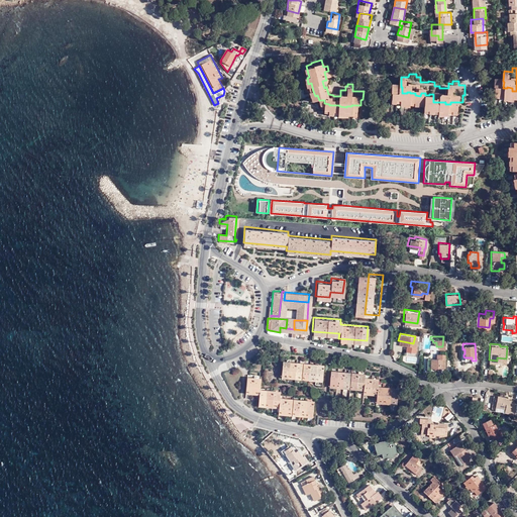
[(443,350),(437,350),(437,355),(434,355),(430,355),(429,366),(442,367),(443,350)]
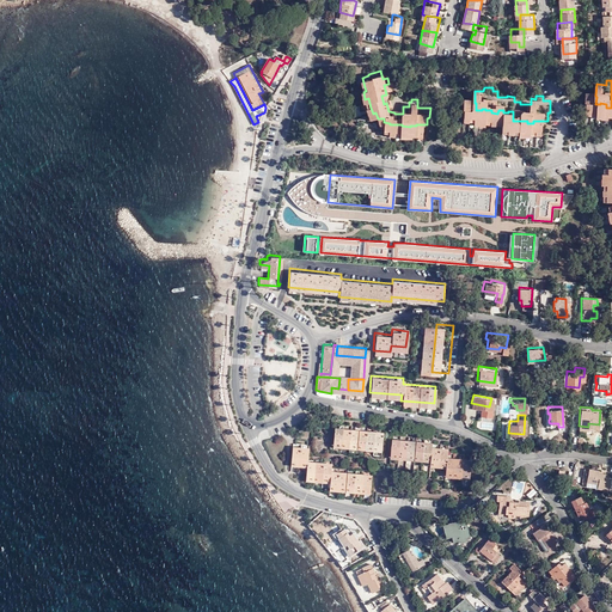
[(524,438),(524,434),(508,433),(509,421),(506,421),(506,435),(524,438)]
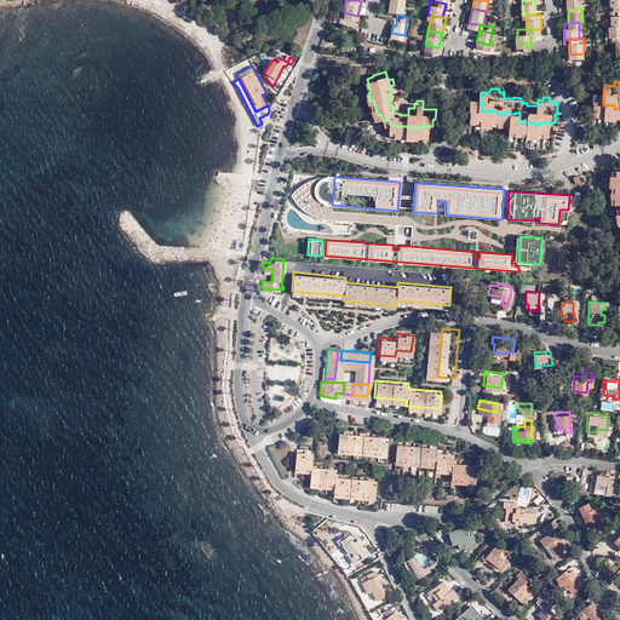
[(336,448),(394,453),(395,436),(338,430),(336,448)]
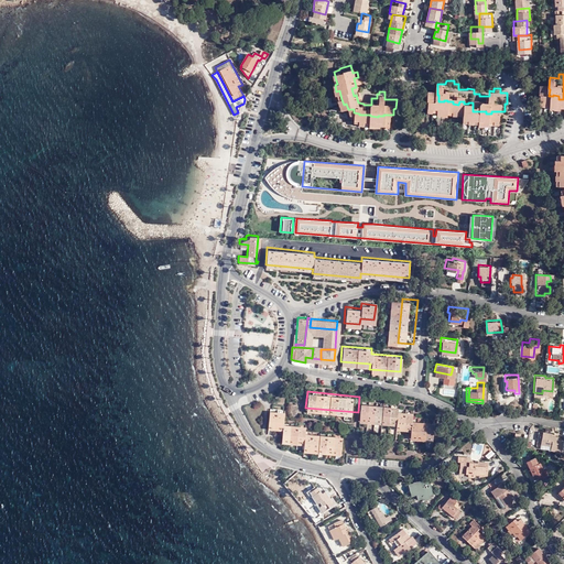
[(367,418),(403,420),(403,425),(419,426),(418,434),(440,436),(442,421),(420,419),(420,411),(404,409),(404,405),(367,402),(367,418)]
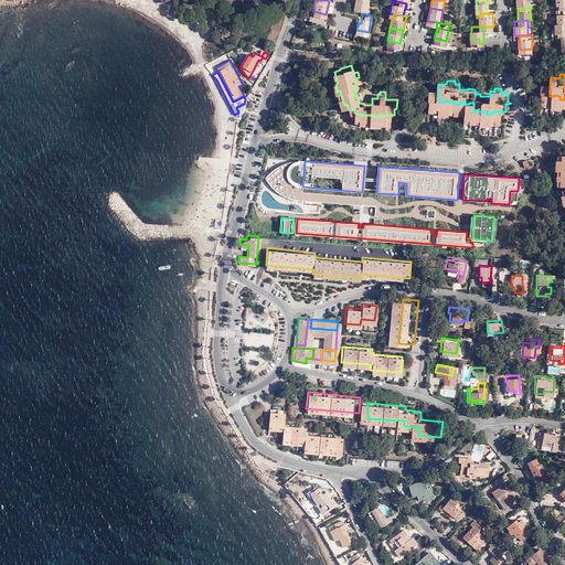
[(305,448),(340,450),(342,435),(305,432),(306,426),(281,424),(281,412),(266,411),(265,427),(280,428),(280,440),(305,443),(305,448)]
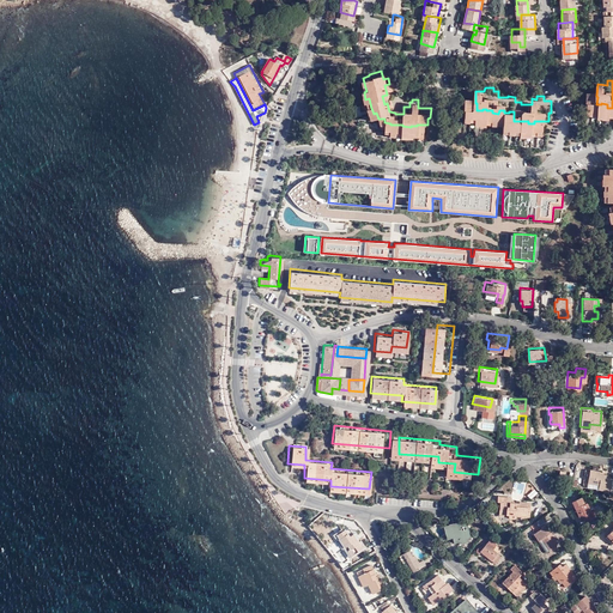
[(589,485),(598,486),(599,481),(587,480),(589,467),(584,467),(582,479),(589,485)]
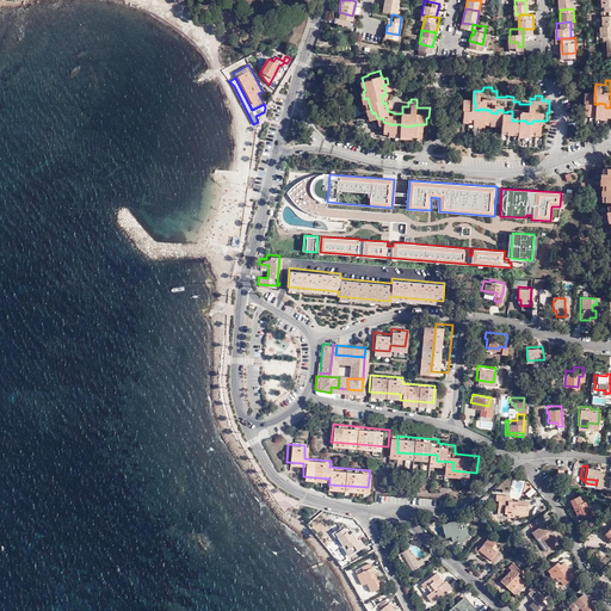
[(597,480),(596,485),(608,487),(609,475),(604,474),(603,471),(597,470),(597,468),(587,466),(585,479),(597,480)]
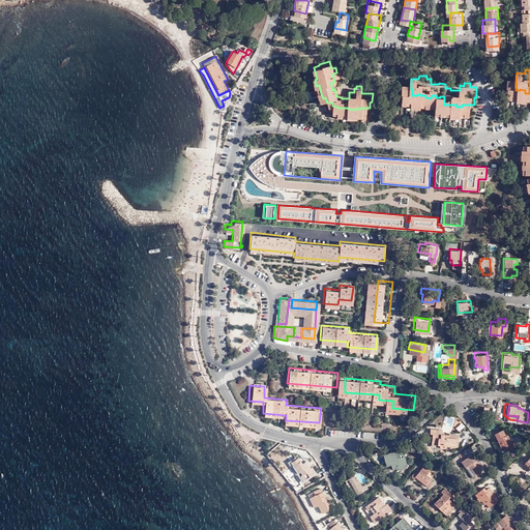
[(443,421),(442,429),(452,430),(453,417),(447,416),(446,421),(443,421)]
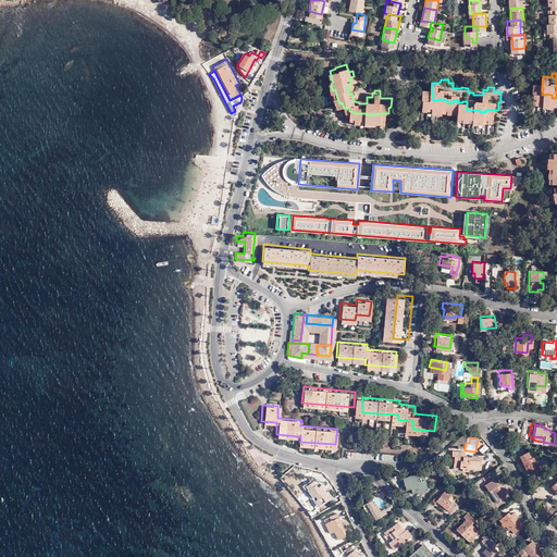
[(461,468),(467,469),(467,466),(481,466),(481,454),(470,454),(470,457),(468,456),(468,455),(463,454),(463,450),(450,449),(450,454),(453,454),(453,466),(459,467),(459,465),(461,465),(461,468)]
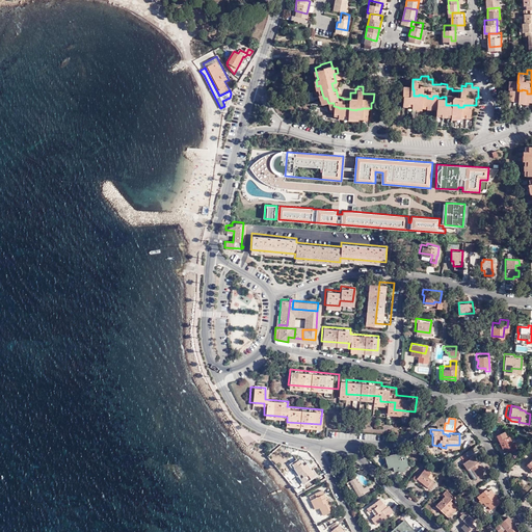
[(504,436),(500,429),(493,433),(503,451),(509,447),(510,449),(516,446),(513,441),(510,442),(506,434),(504,436)]
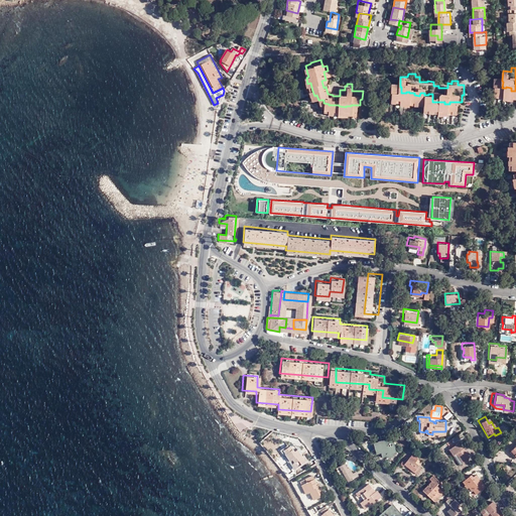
[(457,432),(452,436),(446,439),(450,446),(448,448),(452,454),(457,450),(463,460),(469,455),(458,438),(460,436),(457,432)]
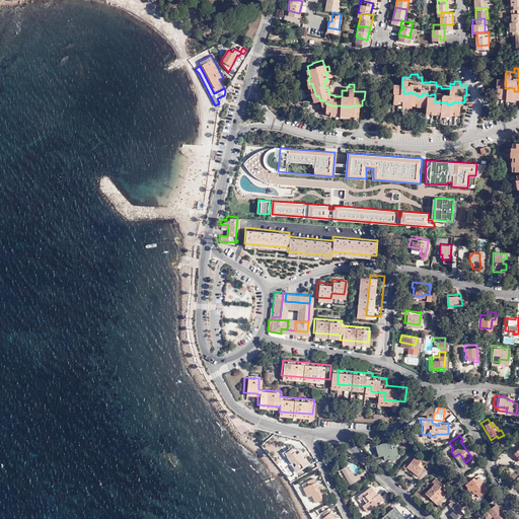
[(383,455),(385,460),(389,459),(389,460),(397,458),(396,457),(399,456),(395,440),(376,446),(379,457),(383,455)]
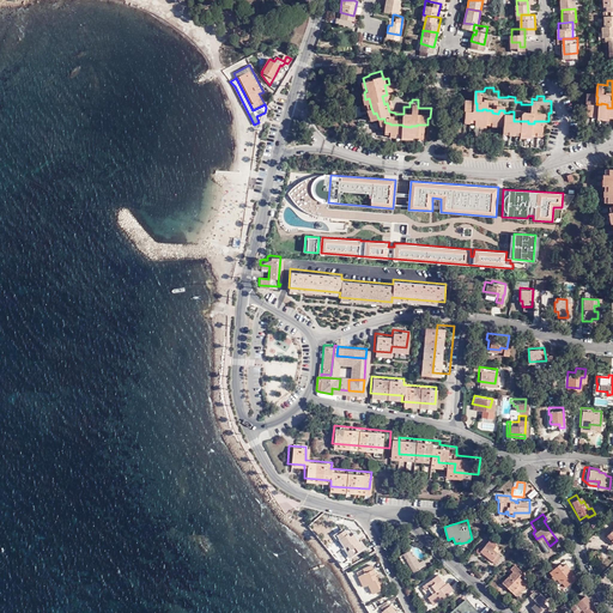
[(344,533),(338,538),(350,554),(363,545),(349,525),(341,529),(341,530),(344,533)]
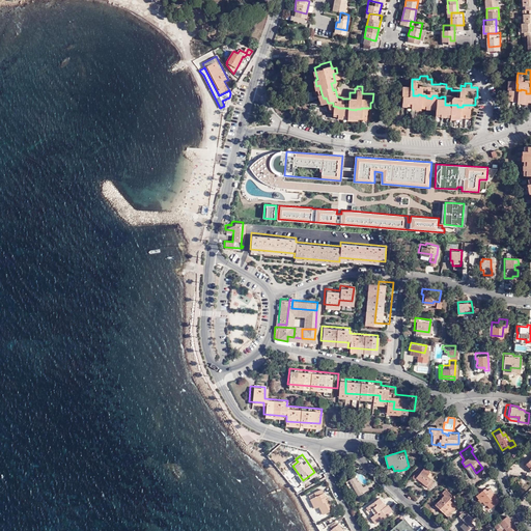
[(413,476),(426,485),(431,478),(424,473),(426,469),(420,466),(413,476)]
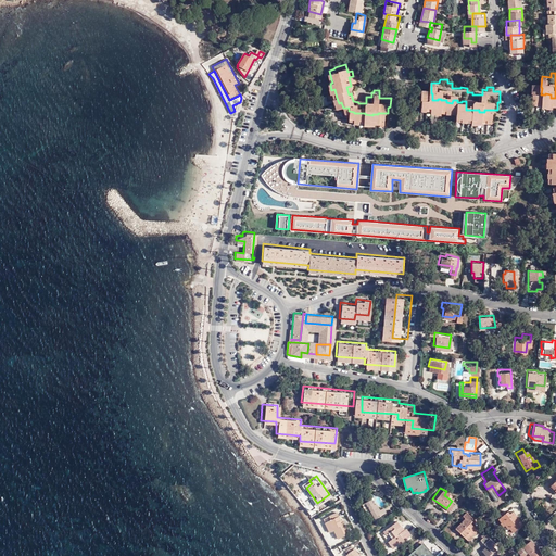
[(375,519),(387,513),(383,508),(380,510),(376,504),(375,505),(371,500),(366,503),(375,519)]
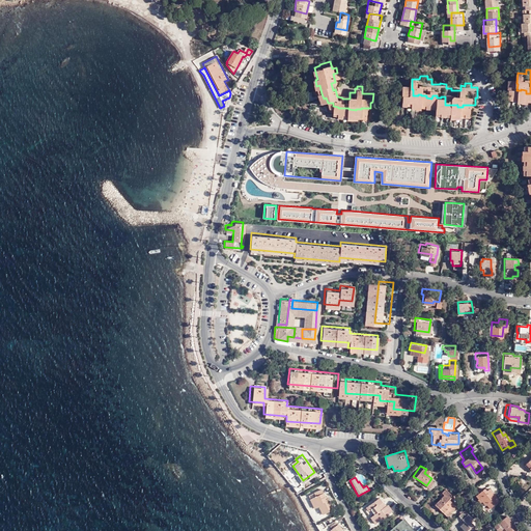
[(481,490),(479,487),(473,493),(476,496),(477,495),(487,507),(498,499),(486,485),(481,490)]
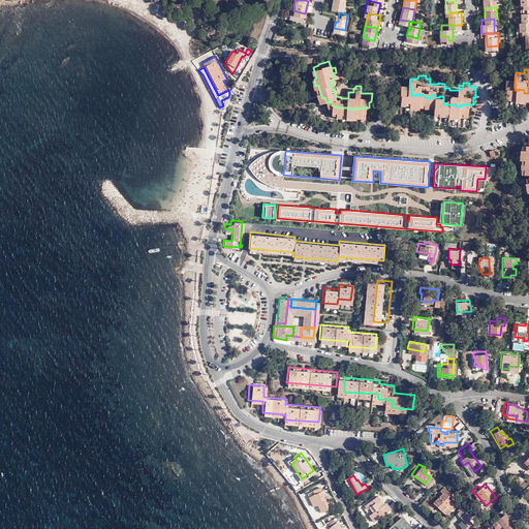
[(441,491),(432,500),(444,512),(455,503),(446,496),(449,492),(442,485),(439,489),(441,491)]
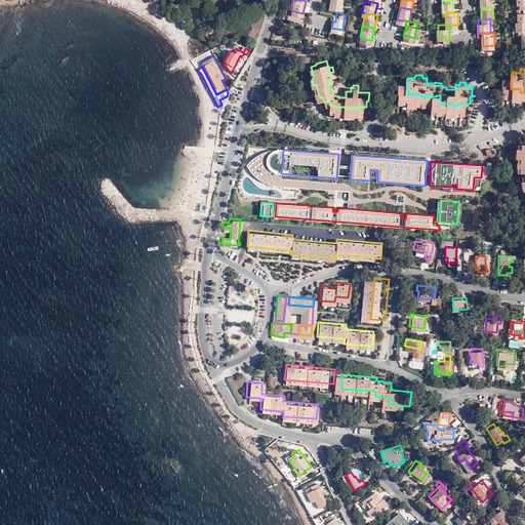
[(307,493),(312,502),(316,500),(319,509),(326,506),(325,503),(329,501),(326,497),(324,493),(322,494),(321,491),(322,491),(318,484),(311,487),(313,490),(307,493)]
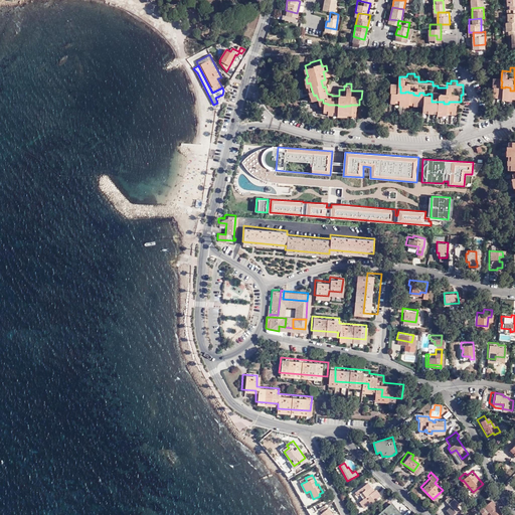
[(364,508),(381,496),(376,490),(375,491),(374,491),(372,488),(368,483),(355,492),(358,496),(360,494),(363,492),(366,497),(363,499),(360,502),(364,508)]
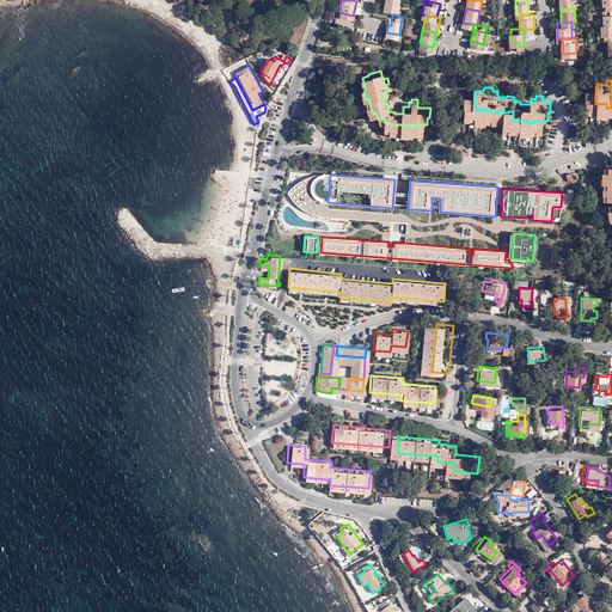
[(545,597),(534,586),(528,592),(536,599),(530,605),(537,611),(545,611),(551,607),(543,599),(545,597)]
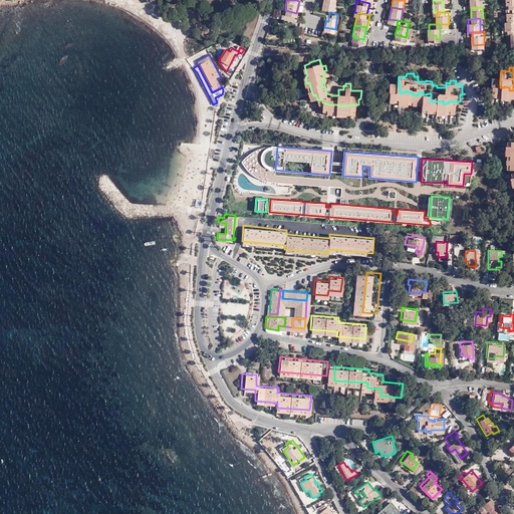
[(477,508),(481,513),(484,511),(487,509),(490,513),(491,513),(493,513),(498,513),(501,512),(490,498),(477,508)]
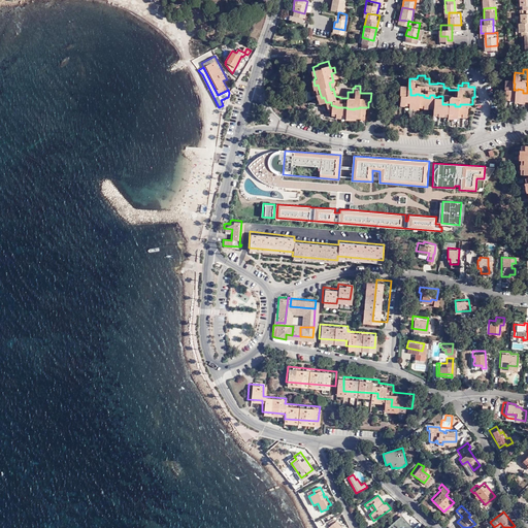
[(409,527),(411,527),(401,517),(388,527),(409,527)]
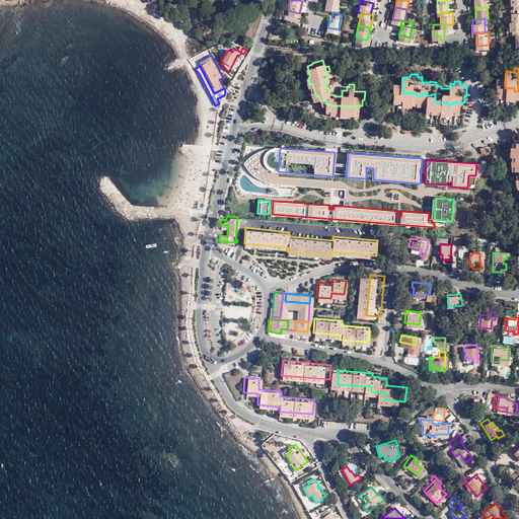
[(319,518),(314,509),(308,513),(311,518),(319,518)]
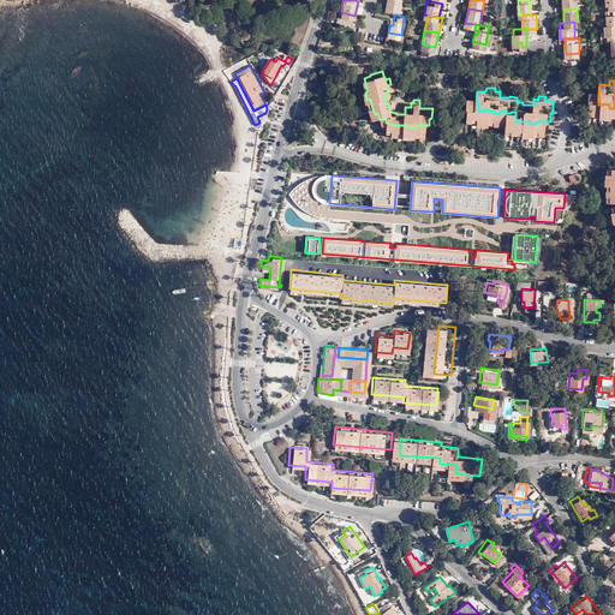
[(398,614),(392,607),(389,604),(383,610),(384,613),(383,614),(398,614)]
